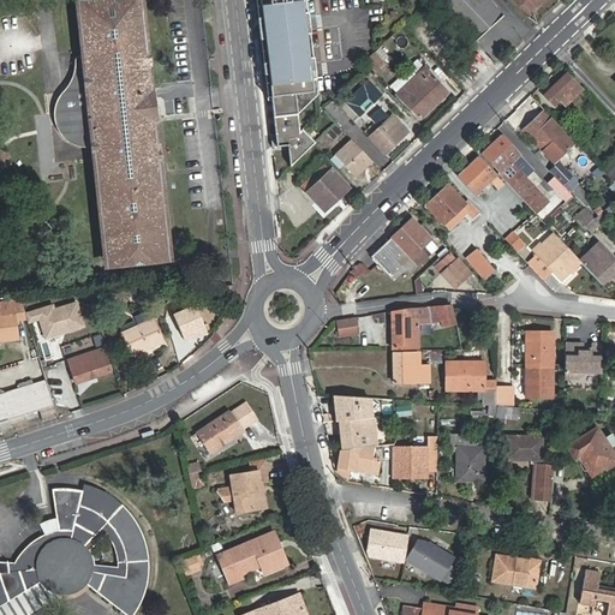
[(153,89),(147,31),(142,33),(137,0),(83,0),(89,53),(77,54),(78,65),(76,73),(73,79),(59,99),(58,107),(58,117),(60,125),(66,135),(73,142),(81,145),(85,147),(93,145),(96,178),(103,178),(112,258),(120,257),(121,264),(162,260),(161,254),(171,252),(168,234),(165,236),(159,181),(162,181),(156,127),(153,127),(150,113),(155,112),(154,103),(149,103),(148,89),(153,89)]
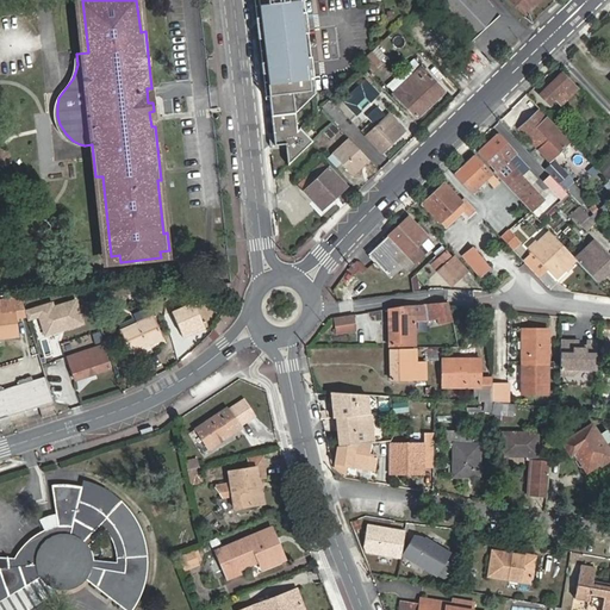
[(261,0),(262,5),(257,6),(268,100),(273,100),(274,117),(298,113),(317,93),(306,0),(261,0)]
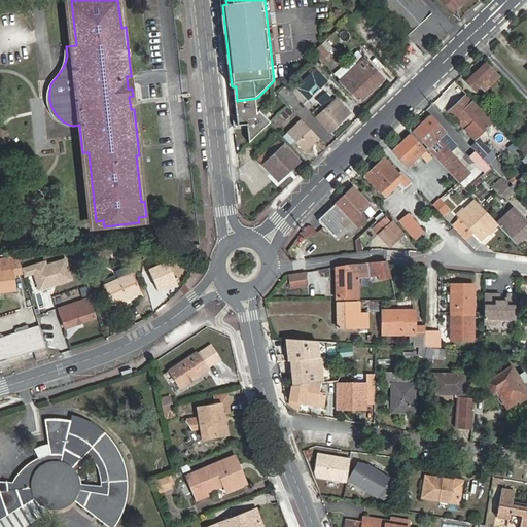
[(387,13),(400,0),(374,0),(378,4),(387,13)]
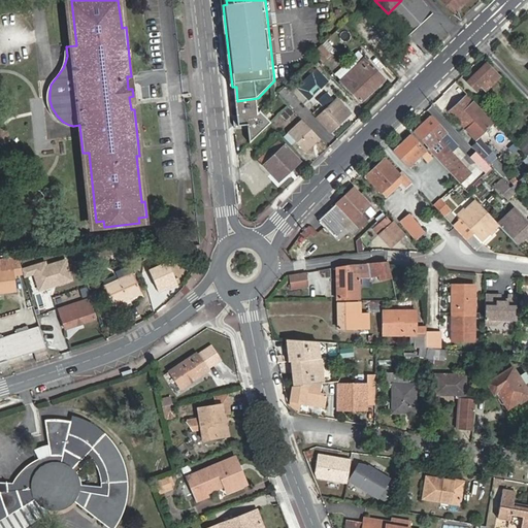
[(432,10),(421,0),(401,0),(388,13),(407,35),(432,10)]
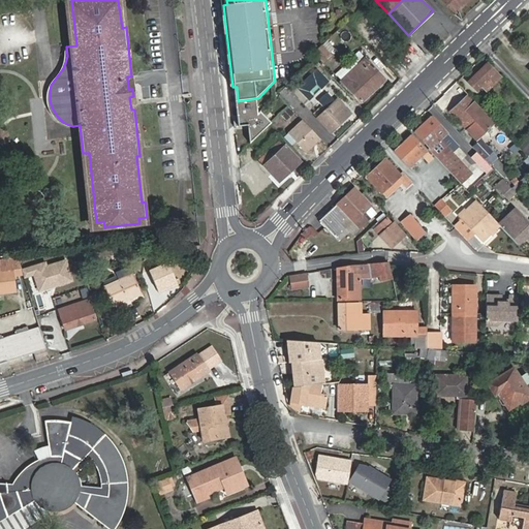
[(441,0),(455,12),(466,0),(441,0)]
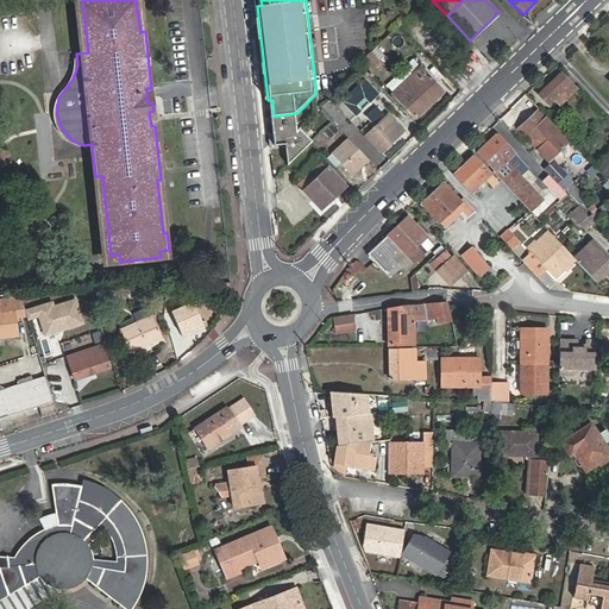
[(371,71),(381,62),(370,51),(362,60),(371,71)]
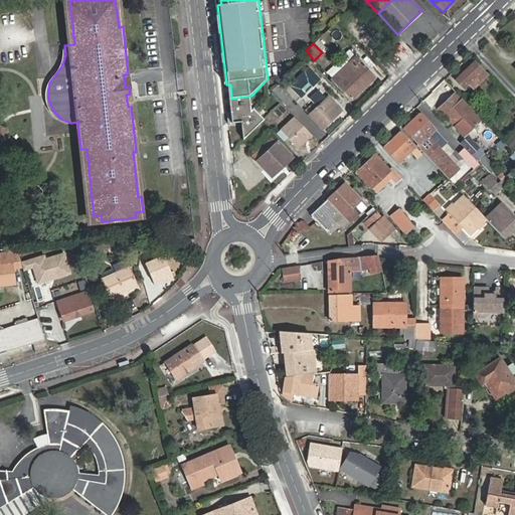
[(376,76),(355,54),(332,78),(352,99),(376,76)]
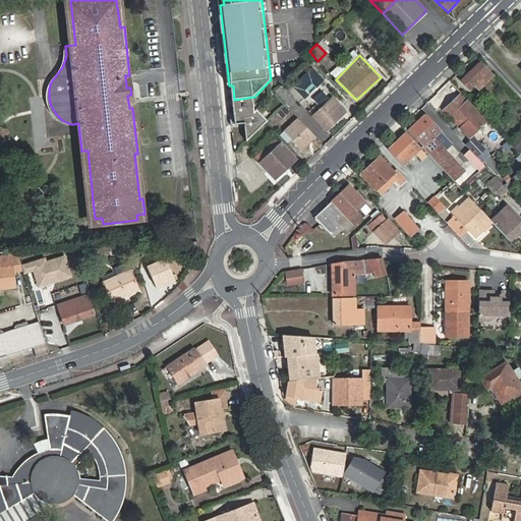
[(476,78),(481,83),(491,74),(479,62),(459,80),(466,89),(472,82),(476,78)]
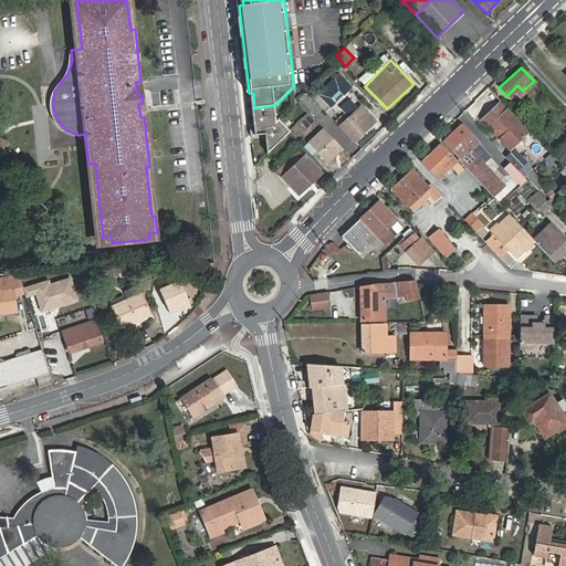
[(331,106),(348,91),(335,76),(317,93),(331,106)]
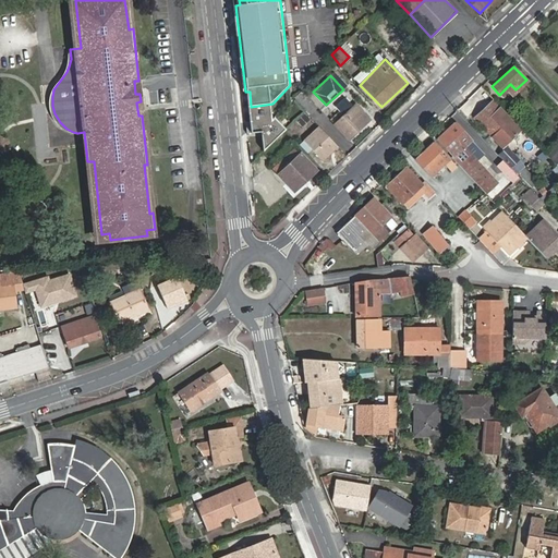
[(511,94),(516,89),(510,84),(506,88),(511,94)]
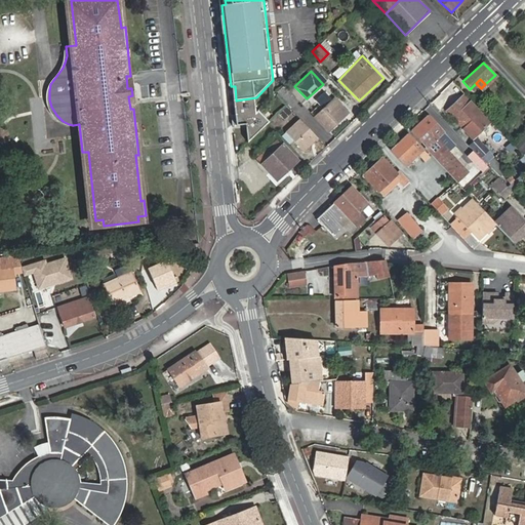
[(292,106),(298,99),(285,85),(279,91),(292,106)]
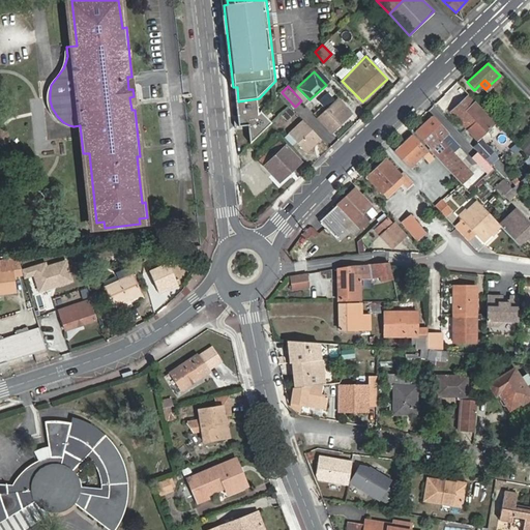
[(468,96),(451,111),(476,138),(494,123),(468,96)]
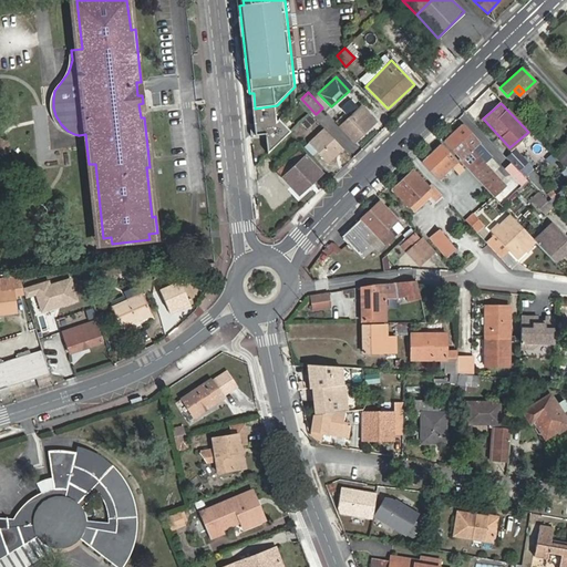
[(364,116),(369,112),(361,104),(340,125),(354,140),(372,123),(368,119),(364,116)]
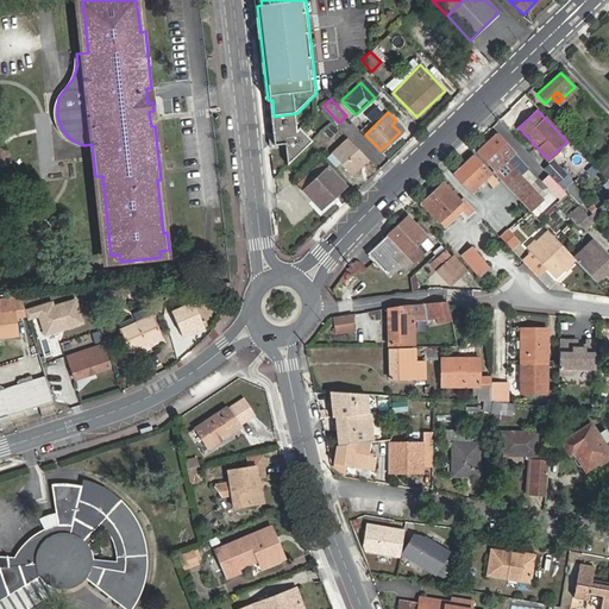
[(297,113),(274,117),(276,133),(271,135),(272,146),(288,144),(290,163),(315,139),(302,126),(300,129),(297,113)]
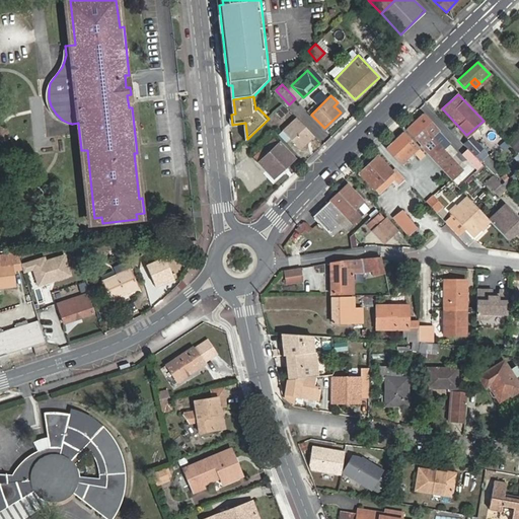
[(452,179),(463,168),(444,149),(433,137),(440,131),(424,114),(408,129),(424,145),(422,147),(452,179)]
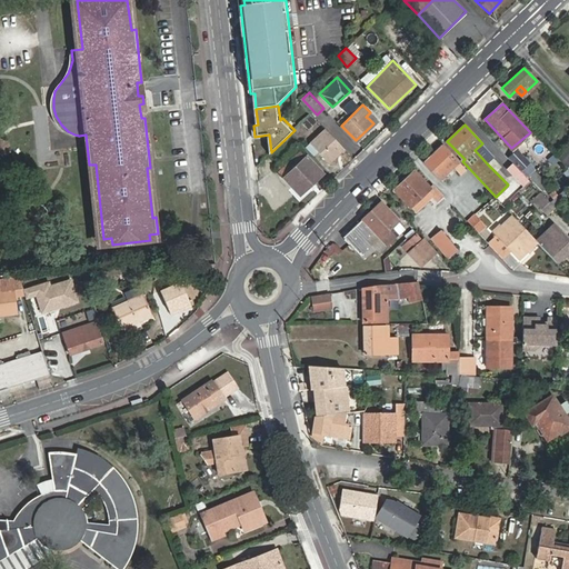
[(330,163),(346,149),(326,128),(310,142),(330,163)]
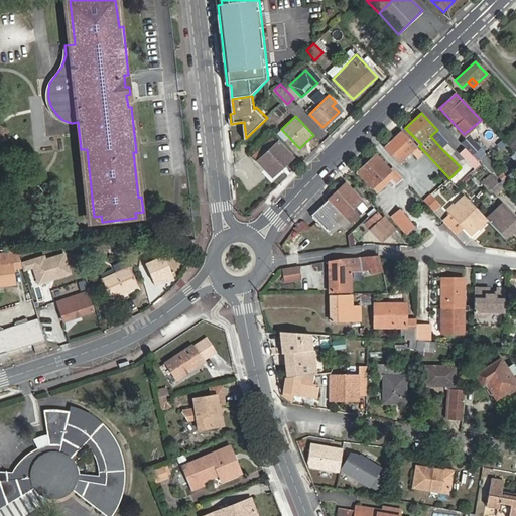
[(430,136),(441,148),(448,141),(437,130),(430,136)]
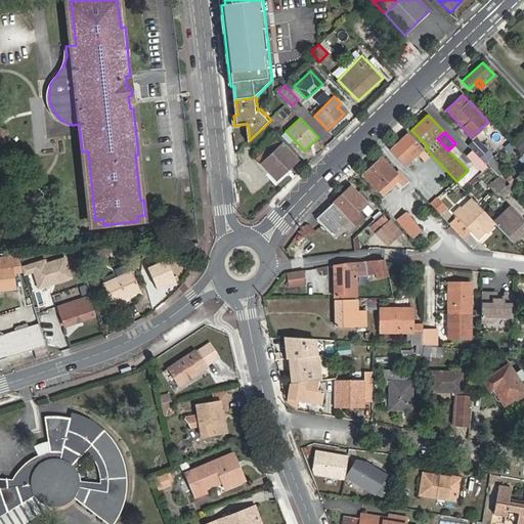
[(425,154),(407,134),(390,149),(404,165),(418,154),(422,158),(425,154)]
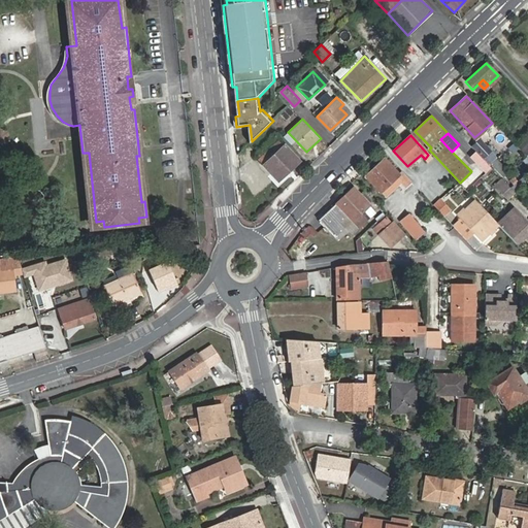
[(259,162),(277,180),(299,160),(281,140),(259,162)]
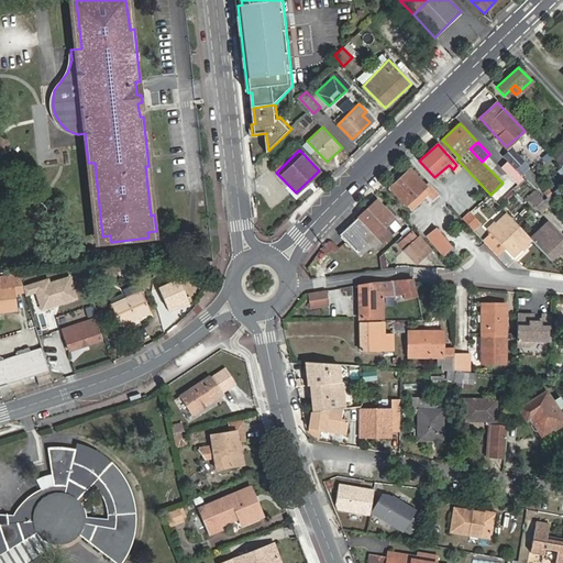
[(525,162),(511,150),(505,156),(517,169),(525,162)]
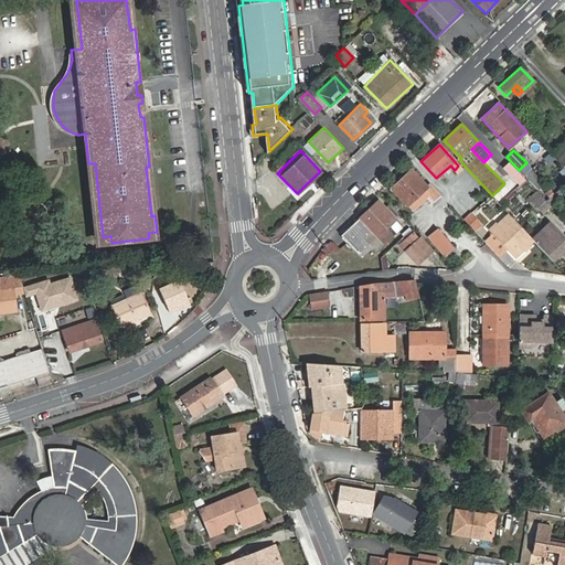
[(536,189),(544,182),(526,163),(520,170),(536,189)]
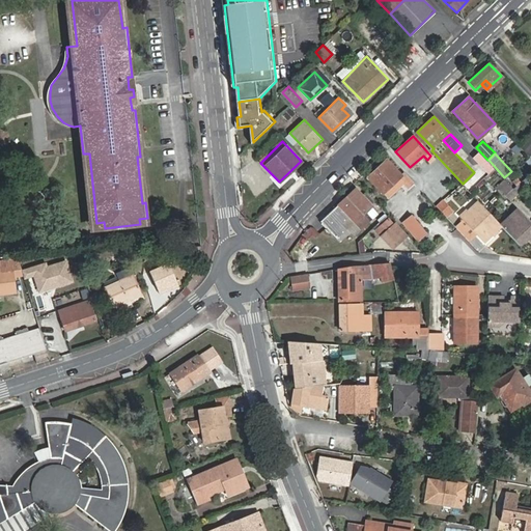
[(413,182),(403,172),(401,174),(387,159),(367,177),(382,193),(397,178),(402,184),(407,188),(413,182)]
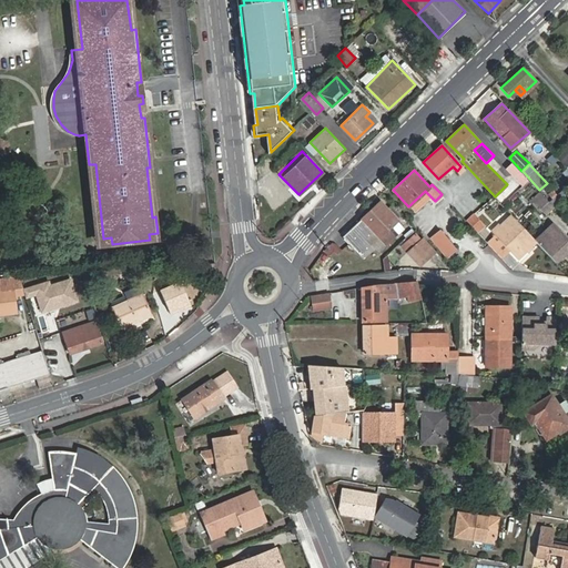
[(520,171),(514,178),(523,186),(529,181),(520,171)]
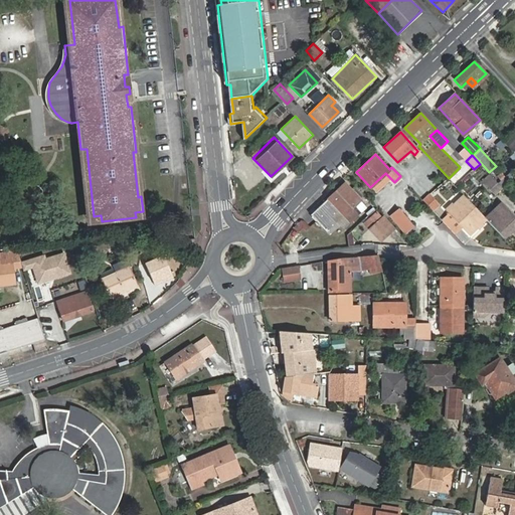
[(385,173),(370,187),(375,192),(390,178),(385,173)]
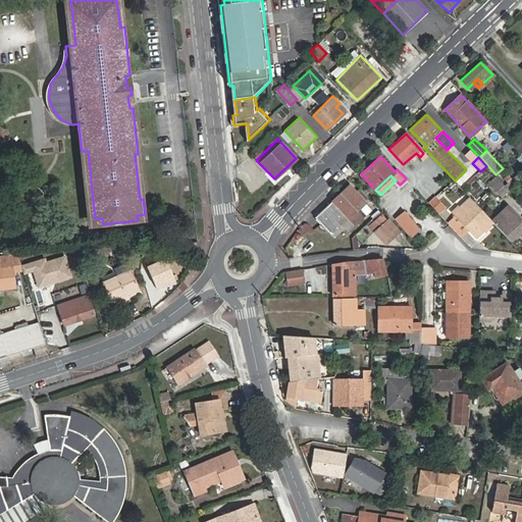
[(496,191),(503,185),(499,180),(491,188),(496,191)]
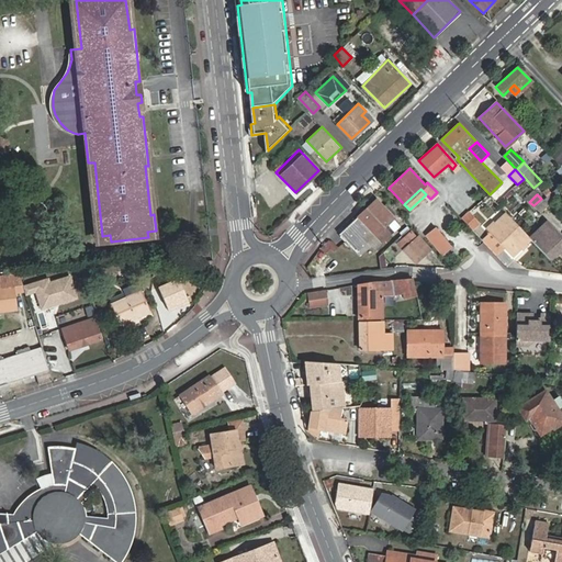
[(377,198),(358,215),(370,227),(370,226),(382,240),(395,227),(390,221),(386,223),(384,221),(392,213),(377,198)]
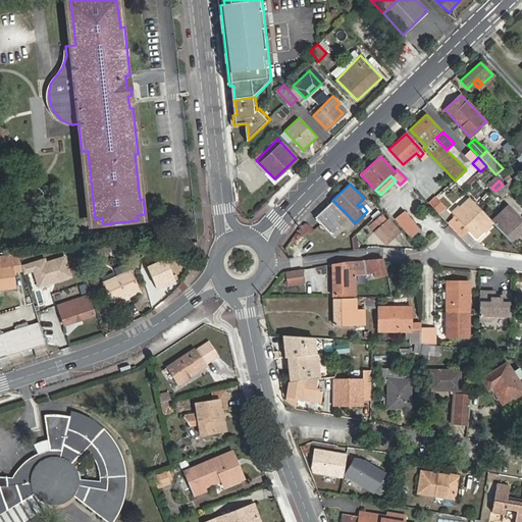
[(504,200),(511,193),(503,185),(496,191),(504,200)]
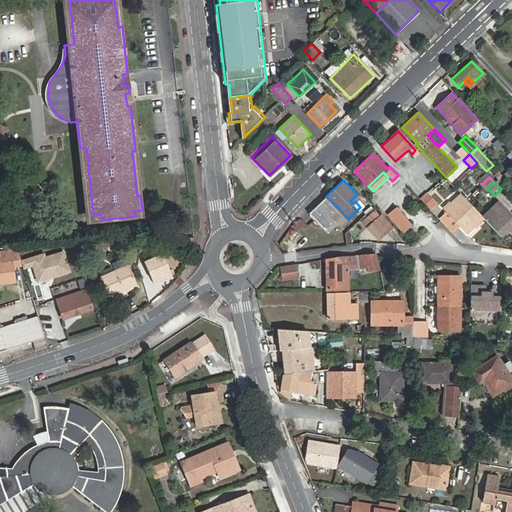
[(483,217),(480,215),(470,203),(461,194),(445,209),(446,211),(460,225),(466,233),(483,217)]
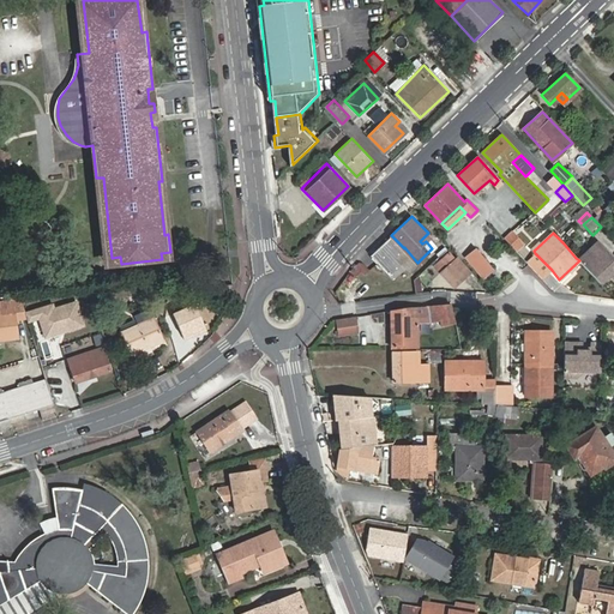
[(372,254),(390,274),(403,260),(397,254),(404,248),(391,235),(372,254)]
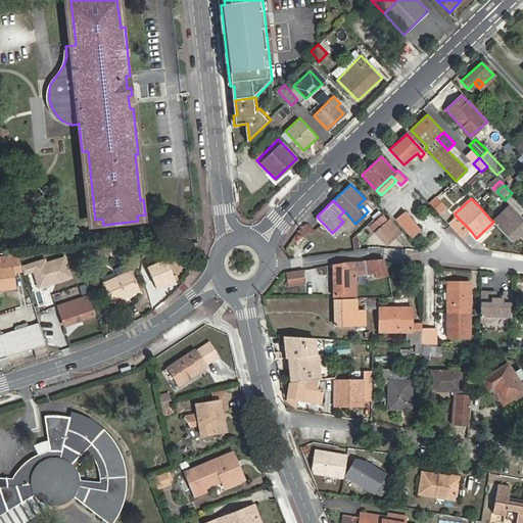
[(439,200),(433,206),(442,217),(449,210),(439,200)]
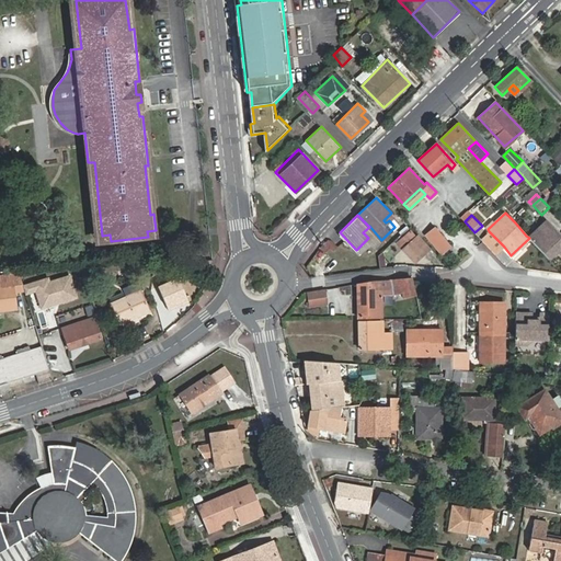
[(526,236),(529,238),(538,248),(547,256),(553,251),(550,249),(553,245),(556,248),(560,253),(560,252),(560,236),(545,218),(526,236)]
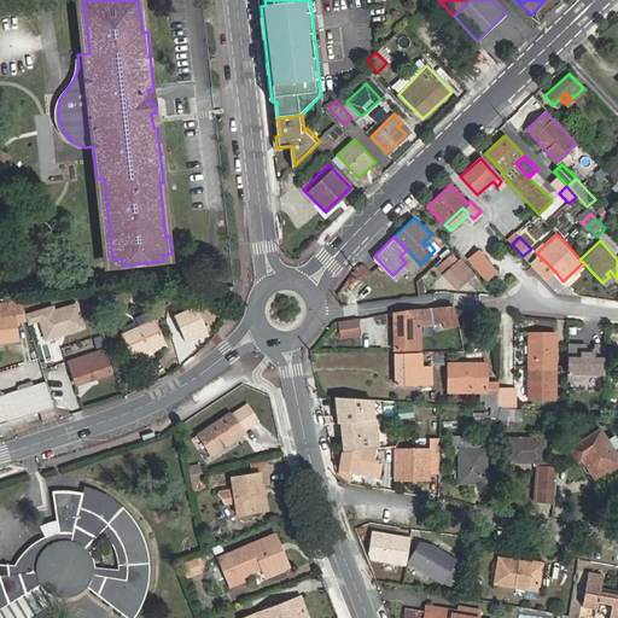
[(468,254),(485,272),(489,268),(494,263),(477,245),(468,254)]
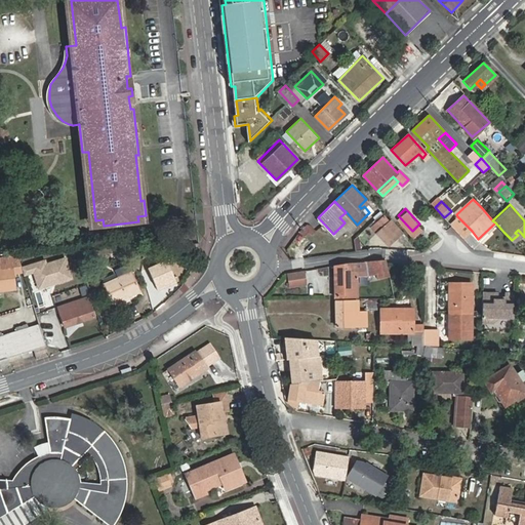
[(451,223),(465,237),(472,231),(457,216),(451,223)]
